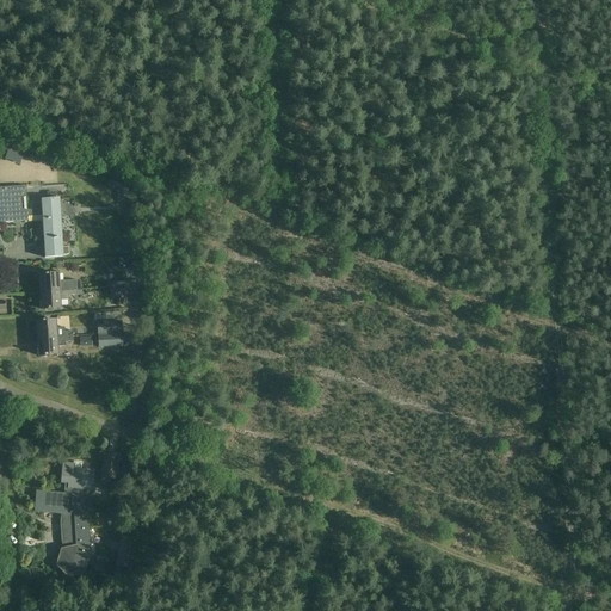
[(0,137),(0,153),(16,159),(20,146),(0,137)]
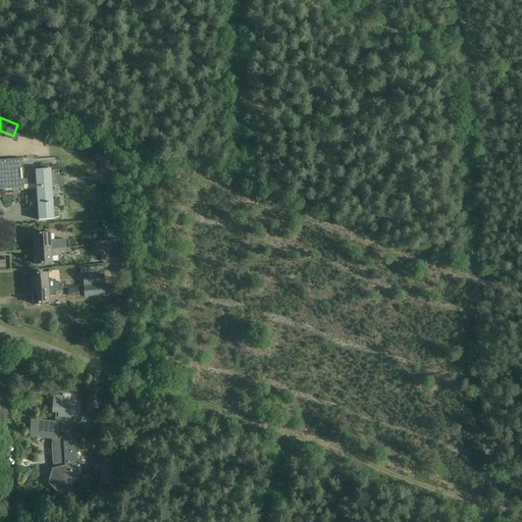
[(53,219),(51,170),(37,170),(36,167),(22,168),(22,160),(0,160),(0,190),(23,189),(23,185),(36,184),(39,220),(53,219)]
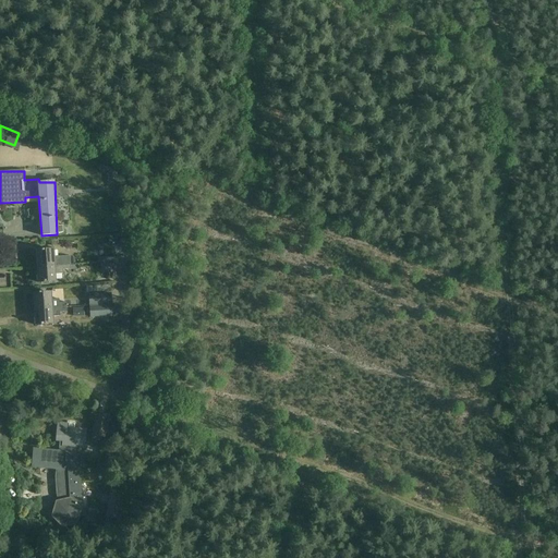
[(36,252),(37,267),(70,265),(70,256),(53,257),(53,251),(36,252)]
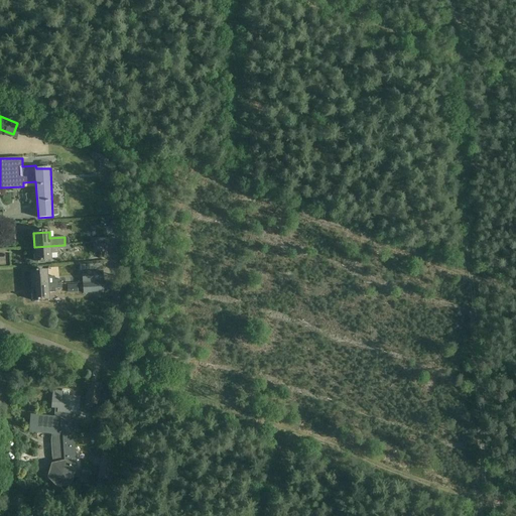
[(105,243),(105,249),(116,248),(115,238),(105,238),(105,243)]
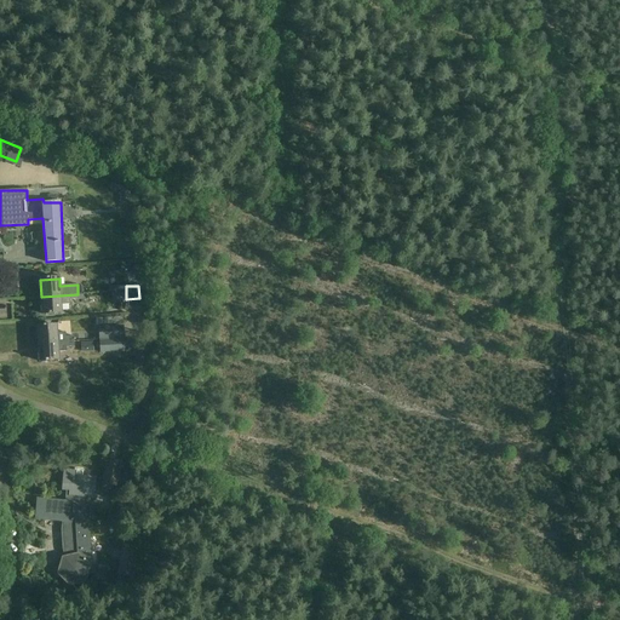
[(126,299),(126,292),(112,293),(113,304),(126,303),(126,299)]
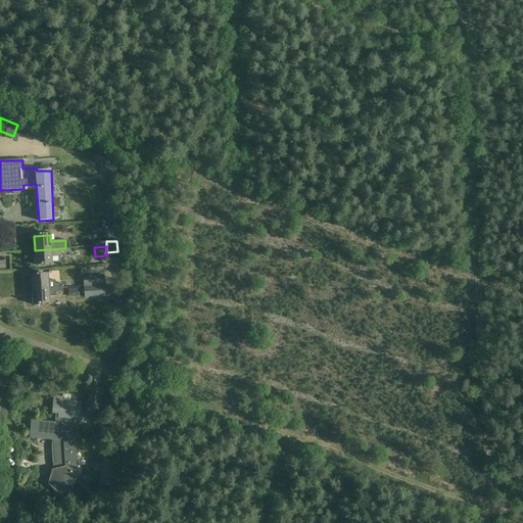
[(65,248),(35,250),(36,265),(51,264),(51,257),(59,256),(59,253),(66,253),(65,248)]
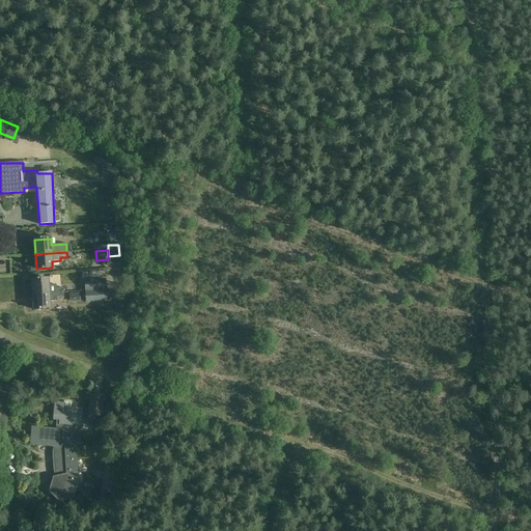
[(32,280),(33,295),(64,292),(63,288),(56,288),(56,285),(49,285),(48,279),(32,280)]
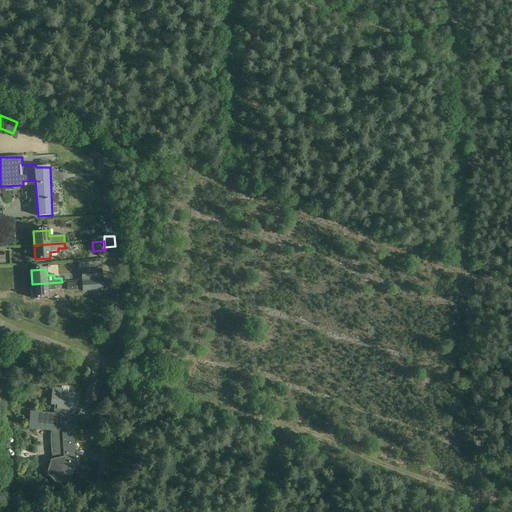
[(81,273),(82,282),(102,280),(101,271),(81,273)]
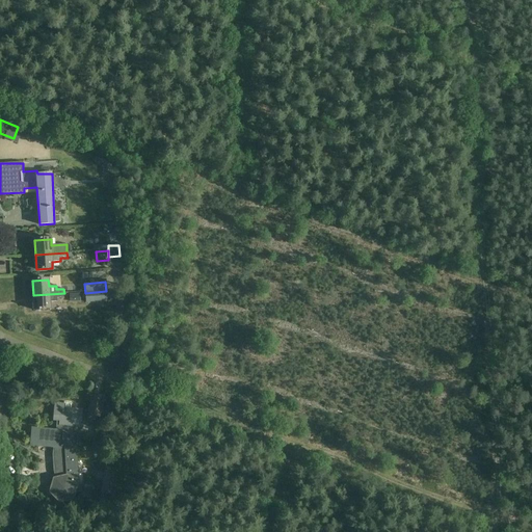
[(106,300),(106,291),(85,293),(86,302),(106,300)]
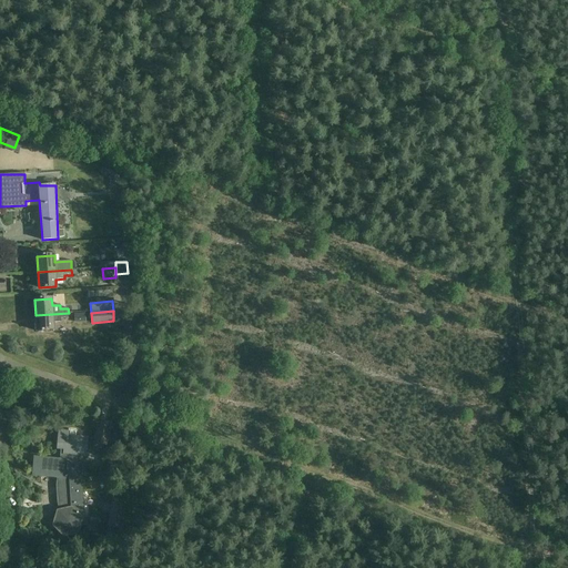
[(69,313),(36,315),(36,331),(53,331),(53,323),(61,323),(61,318),(69,318),(69,313)]
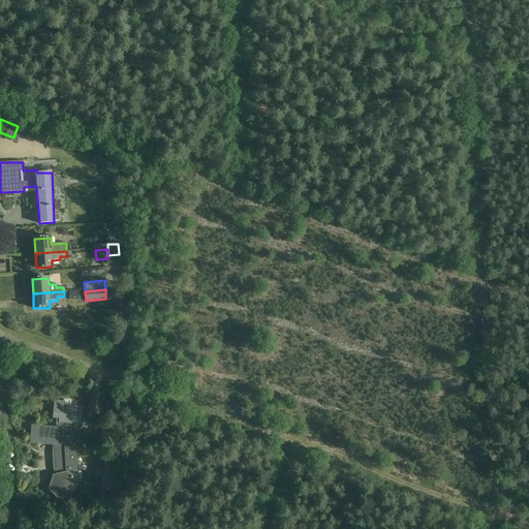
[(88,413),(99,415),(103,395),(92,393),(88,413)]
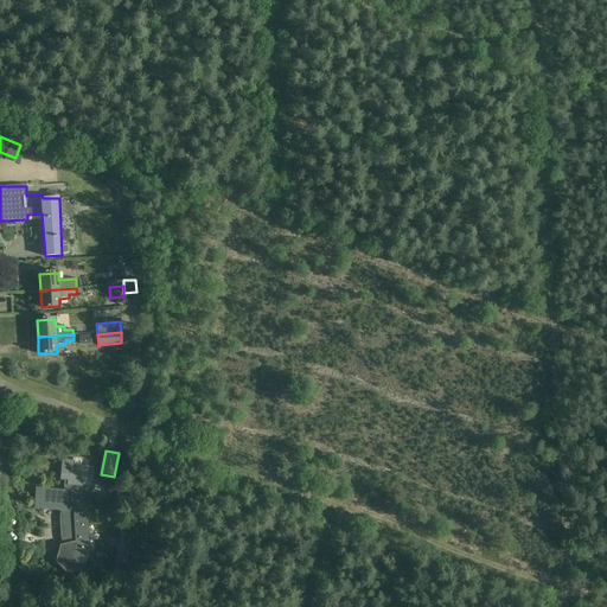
[(89,554),(87,509),(90,508),(91,499),(76,496),(77,486),(91,487),(93,468),(72,466),(74,462),(63,461),(61,480),(65,480),(64,491),(37,489),(34,508),(62,511),(61,519),(63,547),(62,547),(57,562),(68,573),(83,569),(87,555),(89,554)]
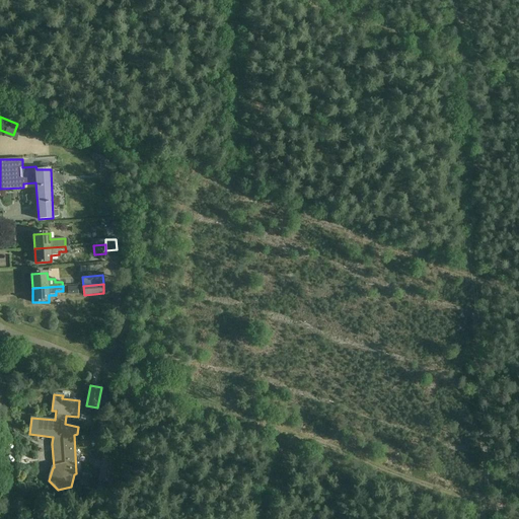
[(112,485),(115,464),(102,463),(99,483),(112,485)]
